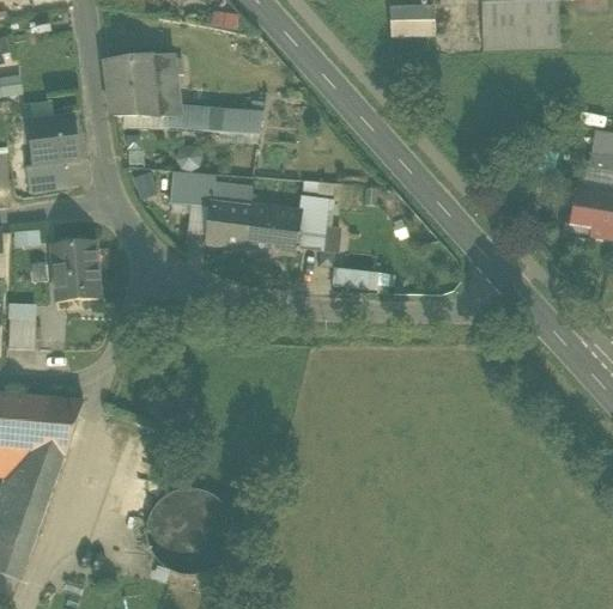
[(481,1),(483,49),(560,47),(558,0),(520,0),(481,1)]
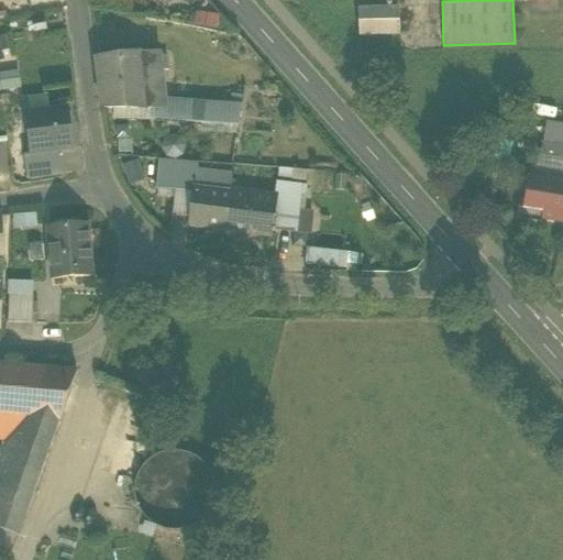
[(357,7),(359,33),(399,32),(398,6),(357,7)]
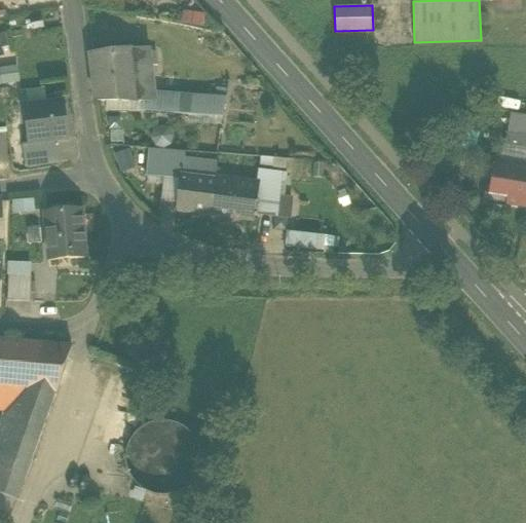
[(31,19),(33,28),(43,26),(41,16),(31,19)]
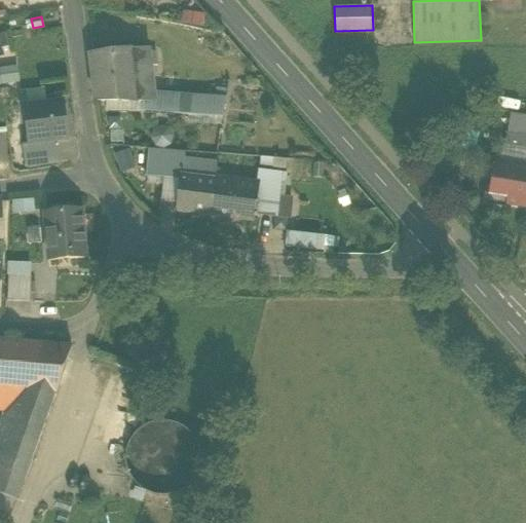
[(143,109),(150,109),(150,94),(149,79),(147,47),(129,47),(89,51),(95,95),(107,98),(143,104),(143,109)]
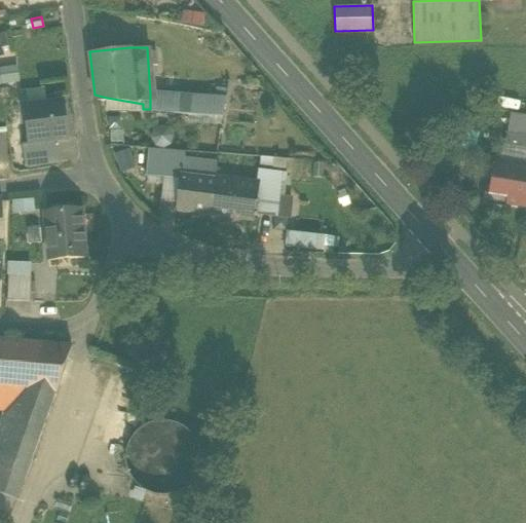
[(0,66),(0,82),(20,80),(17,64),(0,66)]
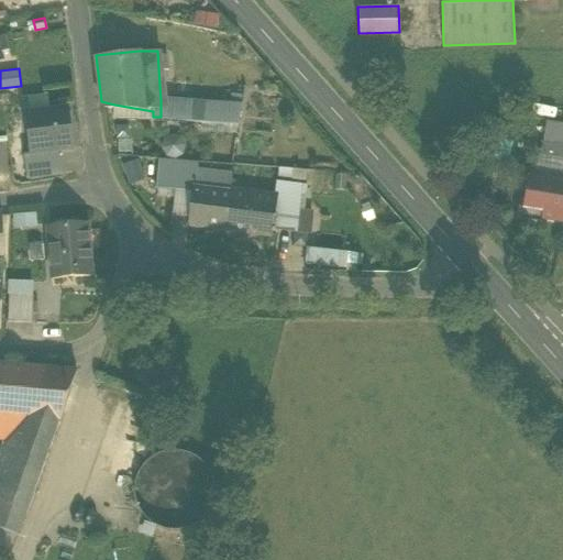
[(161,117),(200,120),(238,123),(242,101),(161,100),(161,117)]
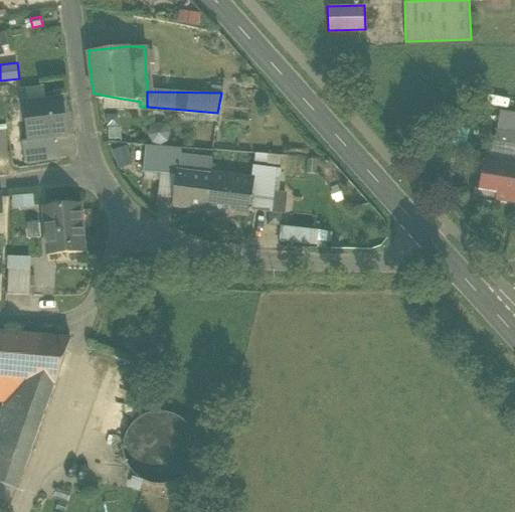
[(139,109),(140,107),(140,102),(105,96),(103,106),(139,109)]
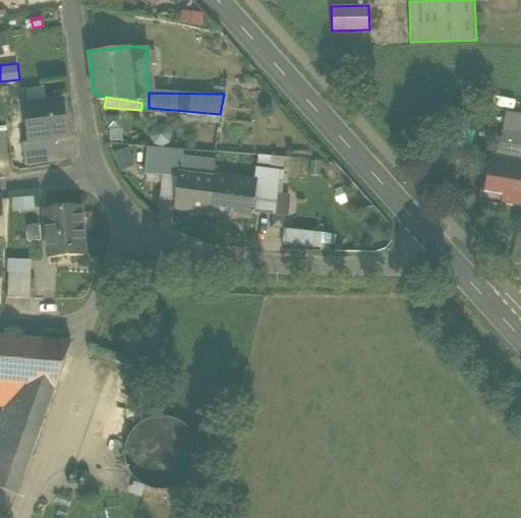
[(66,136),(62,100),(23,104),(29,140),(55,137),(66,136)]
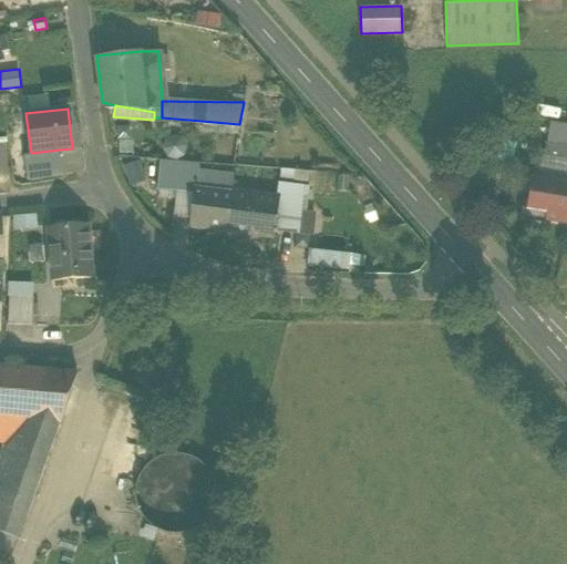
[(547,141),(555,142),(555,140),(566,141),(566,122),(550,120),(547,141)]
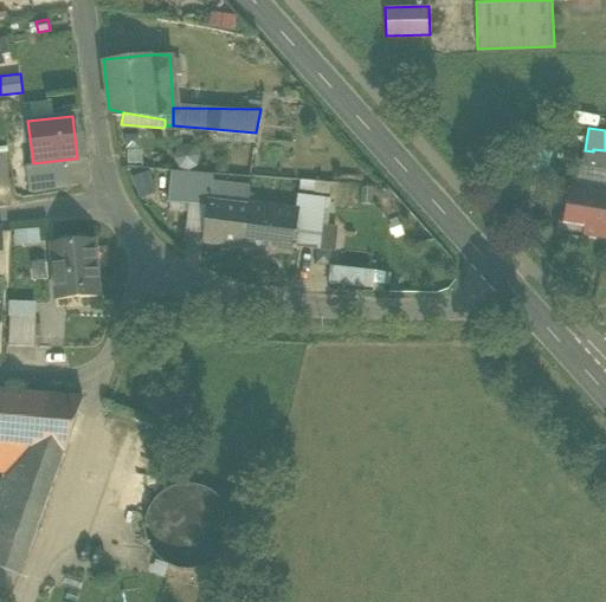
[(253,142),(256,133),(216,129),(216,138),(253,142)]
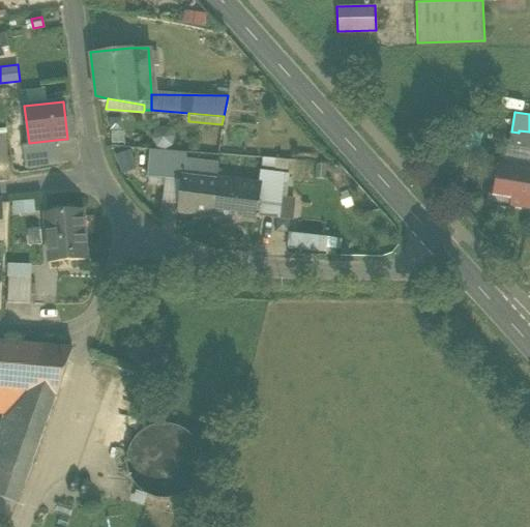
[(529,132),(519,130),(519,133),(517,145),(529,147),(529,132)]
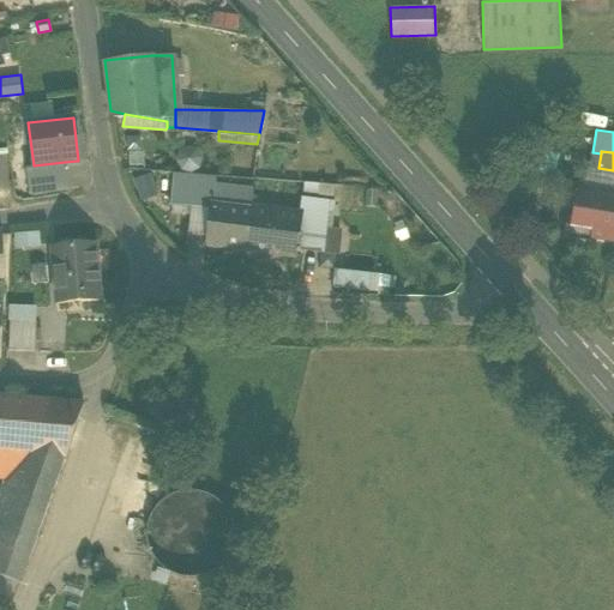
[(68,186),(65,162),(34,165),(25,167),(29,191),(68,186)]
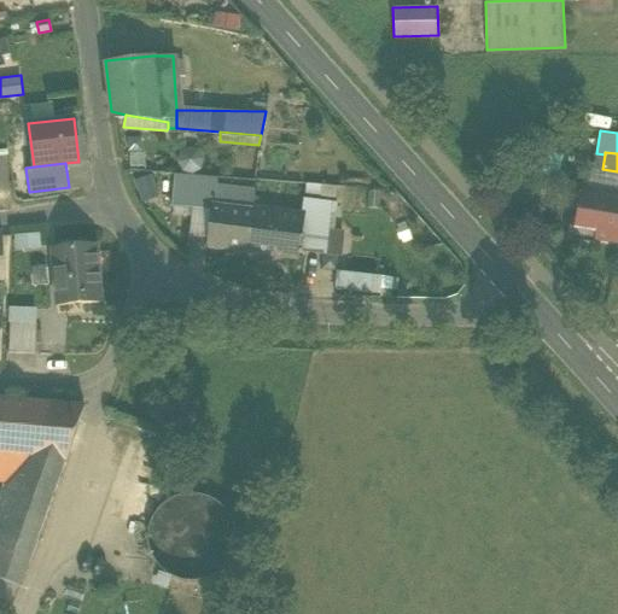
[(617,171),(602,169),(589,167),(586,188),(617,193),(617,171)]
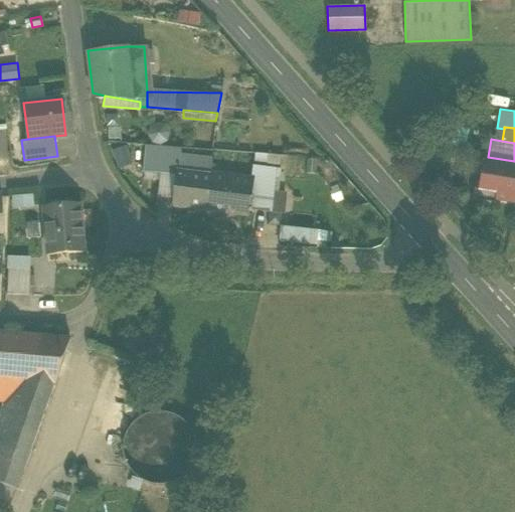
[(119,168),(132,163),(125,144),(112,149),(119,168)]
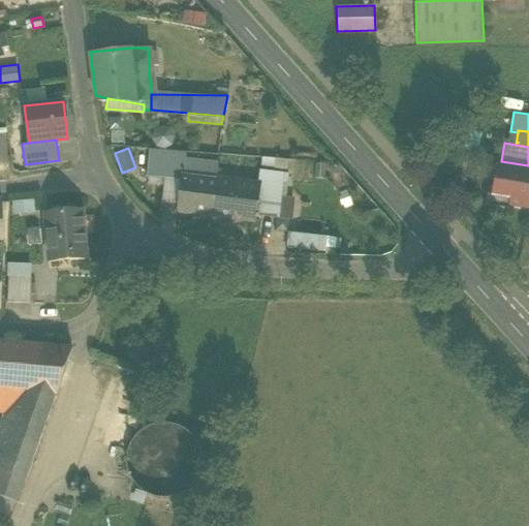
[(149,176),(176,178),(178,150),(148,148),(145,175),(149,176)]
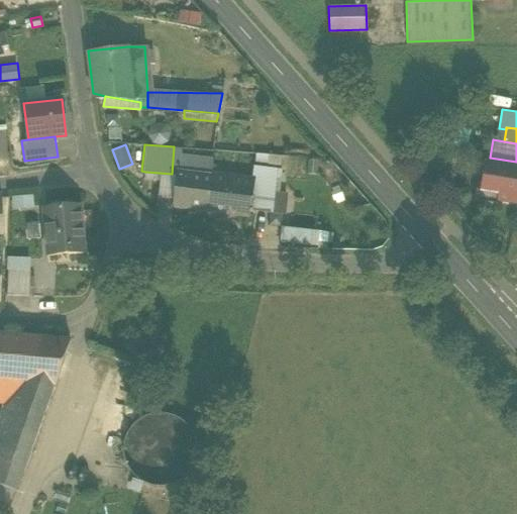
[(174,146),(172,174),(178,174),(179,171),(181,159),(181,152),(182,147),(174,146)]
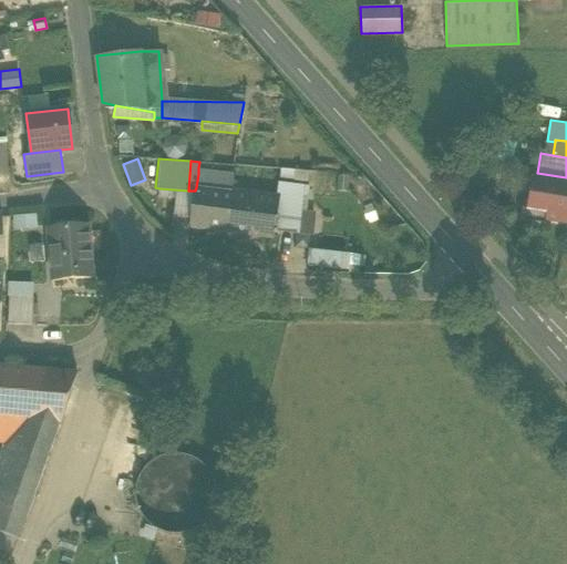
[(281,165),(279,177),(313,182),(316,170),(281,165)]
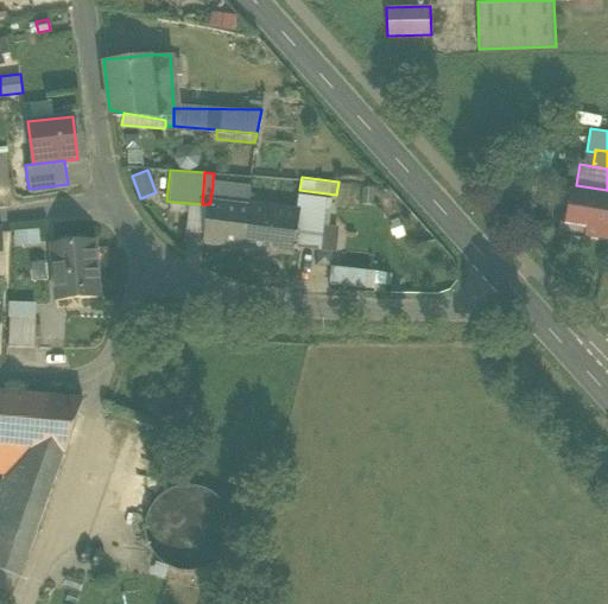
[(213,179),(213,186),(232,190),(249,192),(251,184),(213,179)]
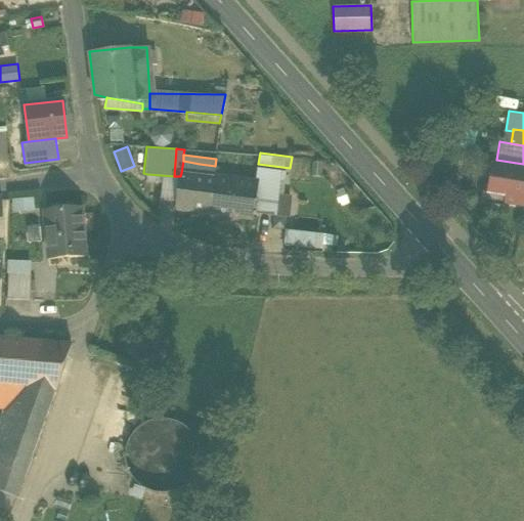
[(505,201),(523,204),(523,164),(496,160),(492,159),(487,191),(506,194),(505,201)]
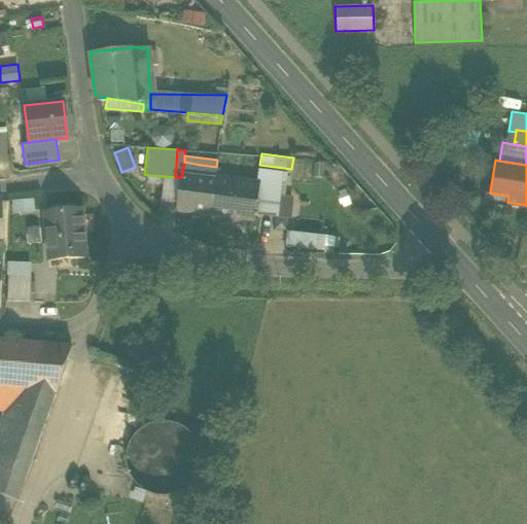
[(184,162),(182,174),(199,176),(201,165),(184,162)]
